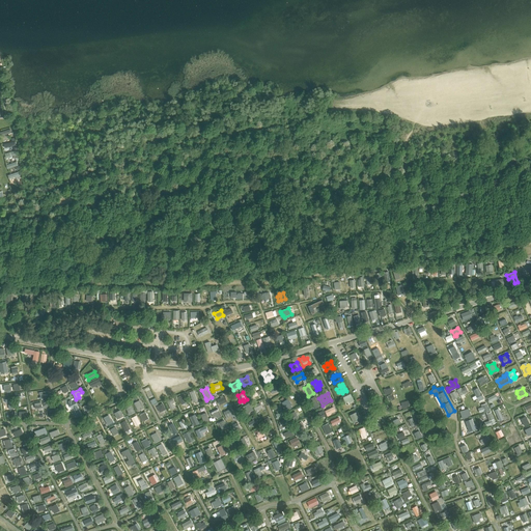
[(343,397),(346,402),(348,401),(350,402),(354,400),(350,394),(343,397)]
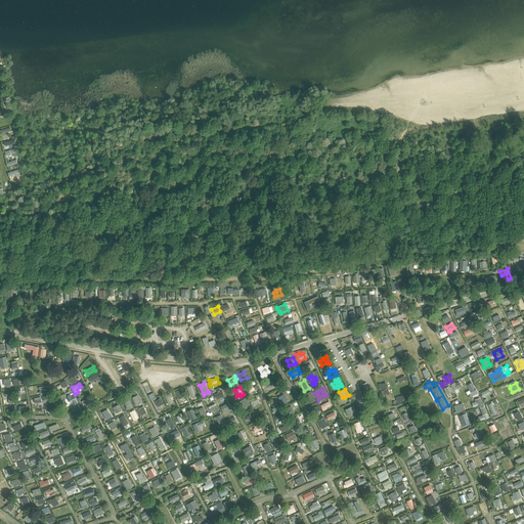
[(311,400),(312,402),(315,400),(311,391),(306,394),(310,401),(311,400)]
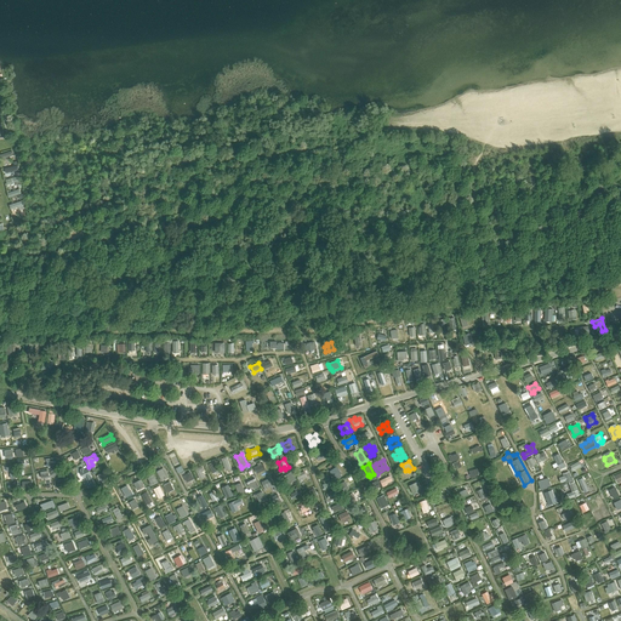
[(157,472),(161,480),(167,478),(163,468),(157,472)]
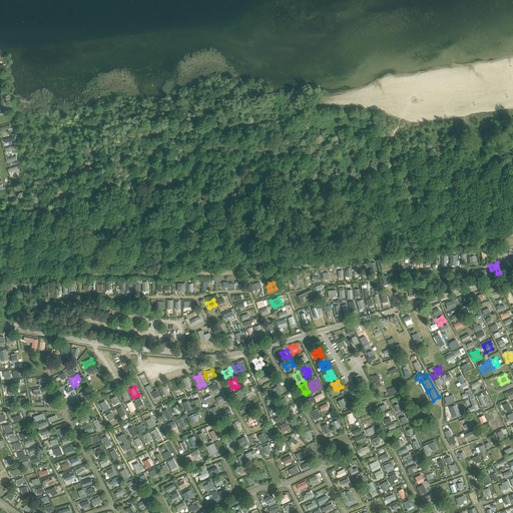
[(282,394),(277,387),(273,389),(278,397),(282,394)]
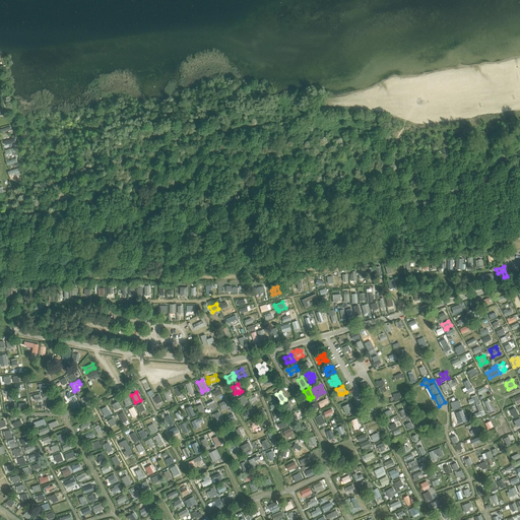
[(253,403),(252,401),(257,399),(254,394),(248,397),(251,402),(250,402),(251,403),(253,403)]
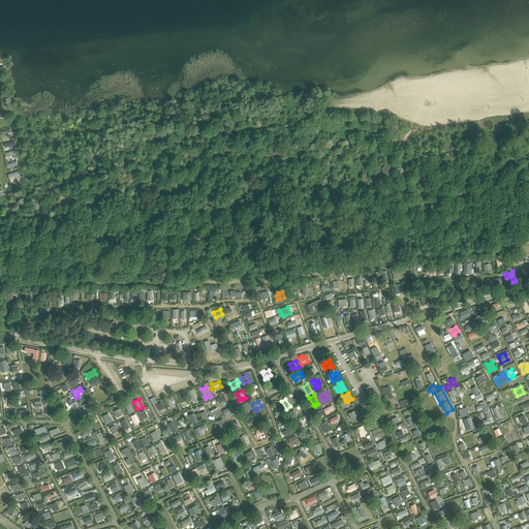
[(162,402),(156,405),(159,410),(164,408),(162,402)]
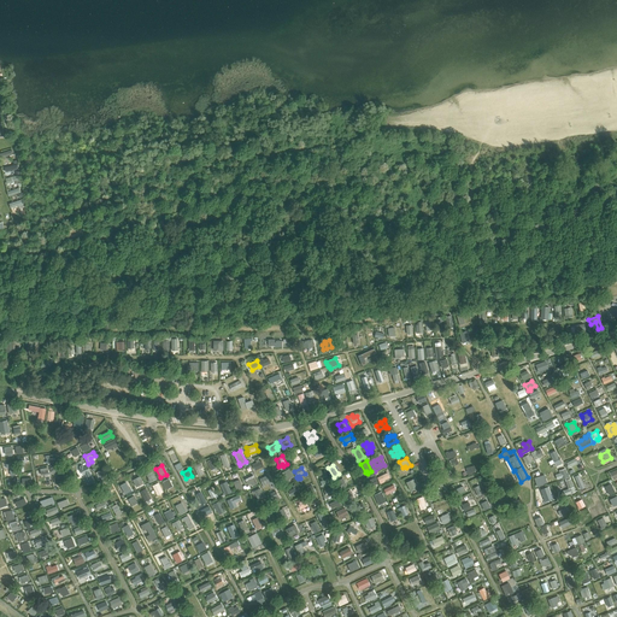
[(283,472),(287,481),(293,477),(289,469),(283,472)]
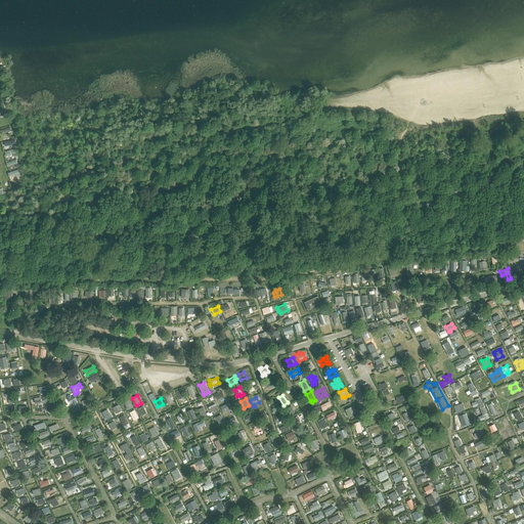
[(127,410),(133,407),(130,400),(125,403),(126,404),(127,407),(126,408),(127,410)]
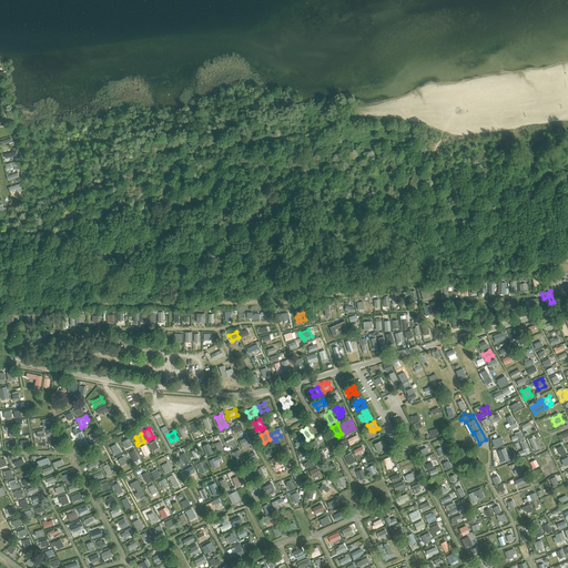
[(358,439),(356,435),(347,439),(350,445),(354,444),(353,442),(358,439)]
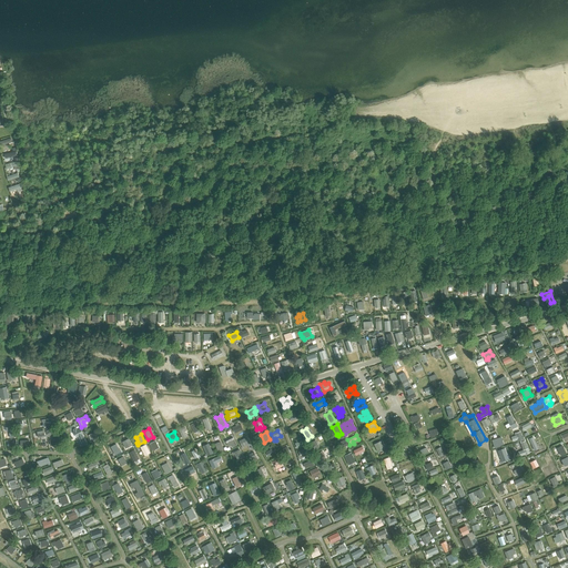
[(250,443),(247,437),(239,440),(243,448),(244,448),(243,446),(247,444),(250,443)]
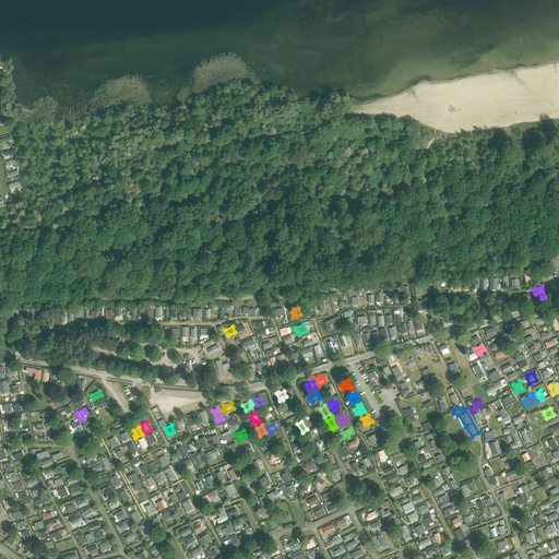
[(130,438),(127,431),(120,435),(123,441),(130,438)]
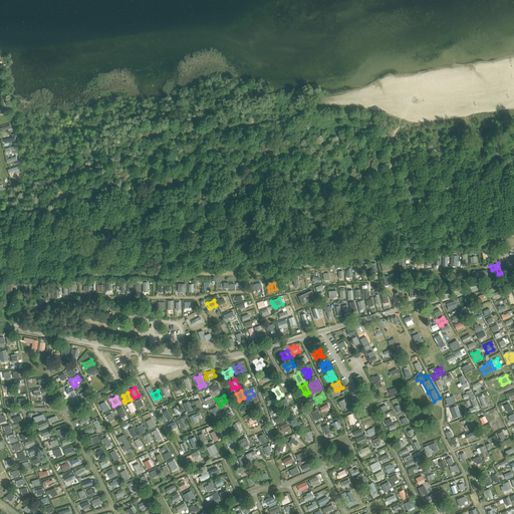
[(314,403),(312,398),(305,401),(308,406),(314,403)]
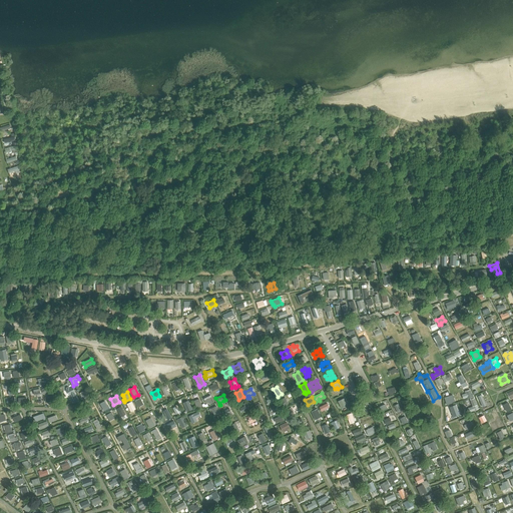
[(135,401),(138,407),(144,404),(140,398),(135,401)]
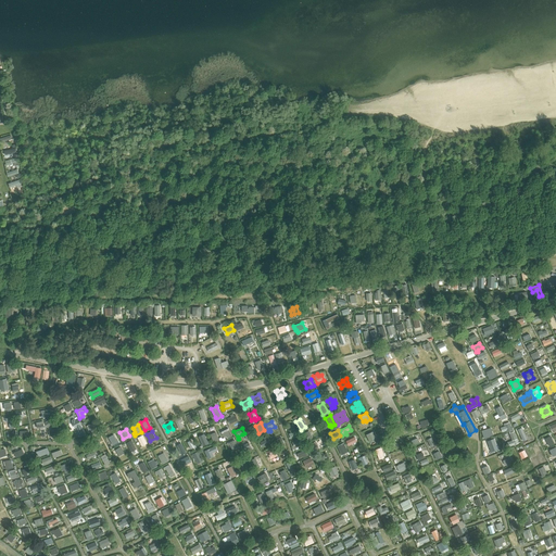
[(313,438),(308,431),(302,434),(306,441),(313,438)]
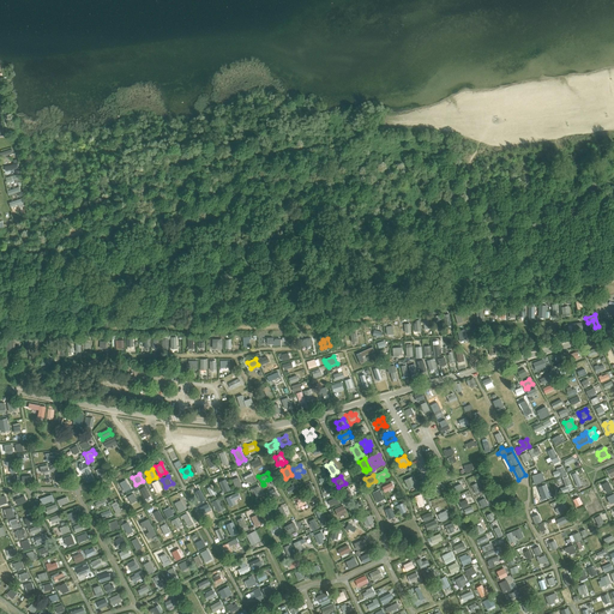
[(415,485),(411,477),(404,480),(408,488),(415,485)]
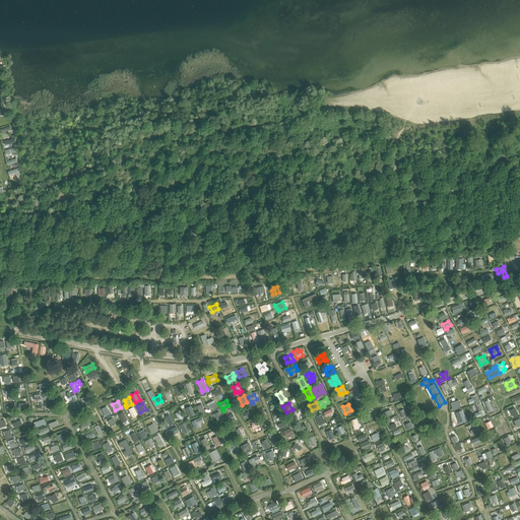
[(109,411),(106,406),(102,409),(106,416),(111,413),(110,411),(109,411)]
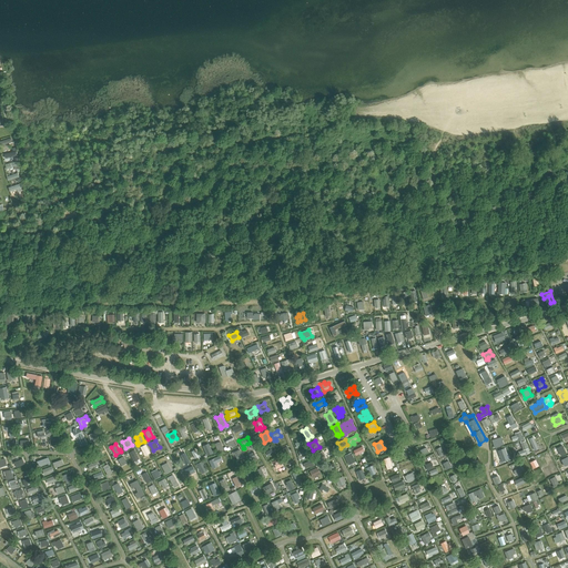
[(145,445),(141,447),(145,455),(150,453),(145,445)]
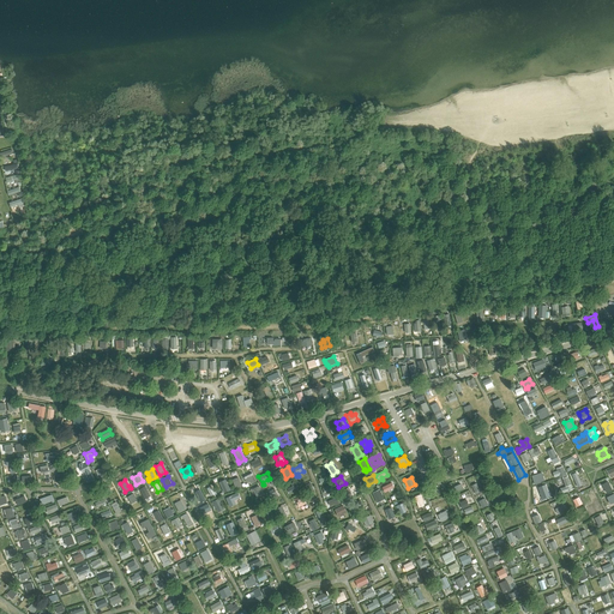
[(311,486),(308,481),(304,483),(302,482),(301,483),(305,492),(307,489),(306,487),(311,486)]
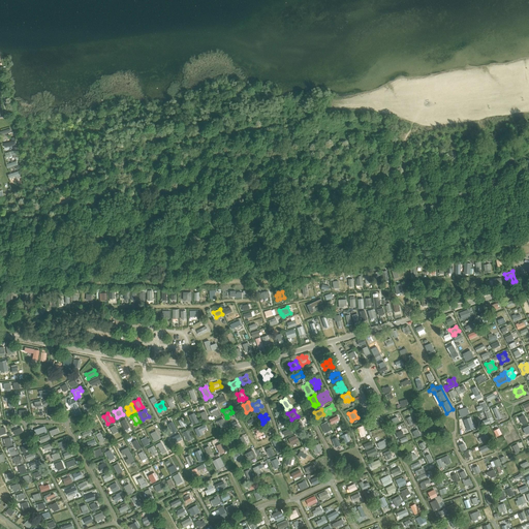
[(519,417),(523,425),(527,423),(524,414),(519,417)]
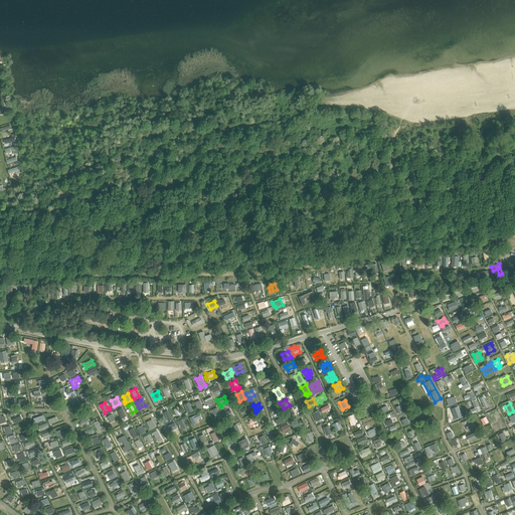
[(247,404),(244,405),(245,407),(241,409),(242,413),(250,410),(247,404)]
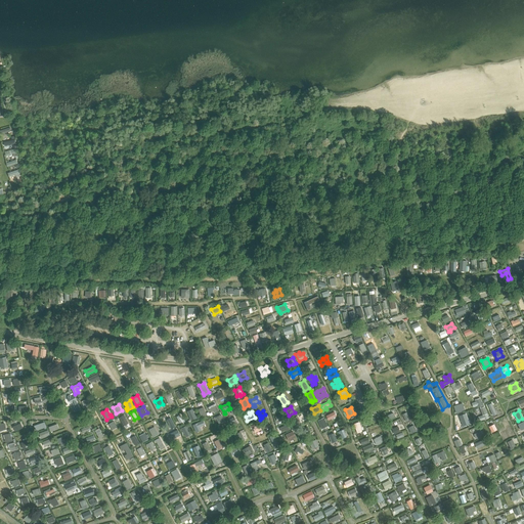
[(408,417),(406,412),(402,415),(406,422),(411,419),(410,416),(408,417)]
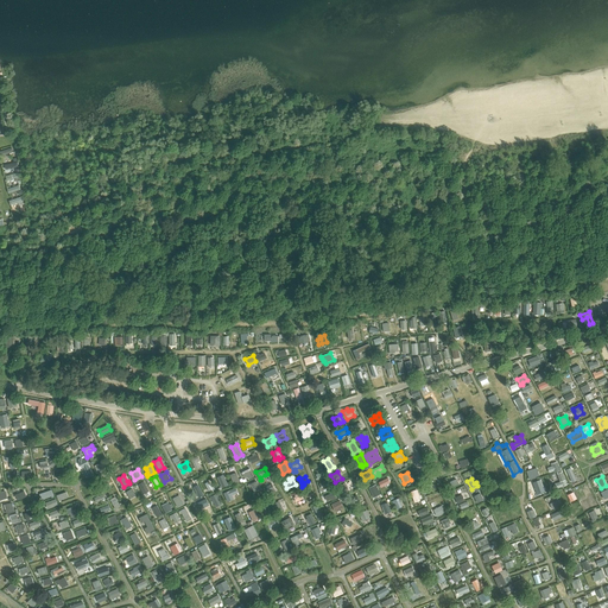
[(571,482),(575,489),(582,486),(578,479),(571,482)]
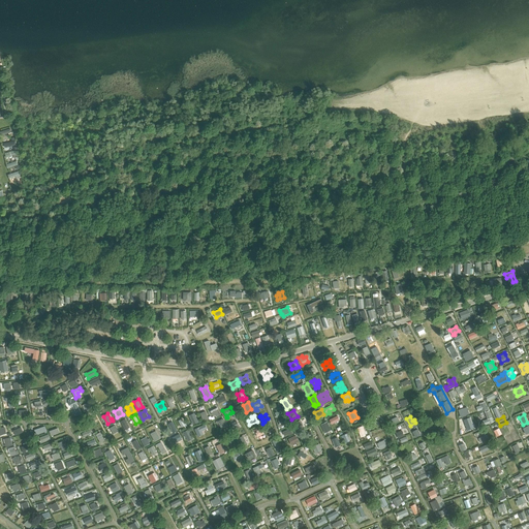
[(125,418),(120,422),(125,430),(129,427),(125,418)]
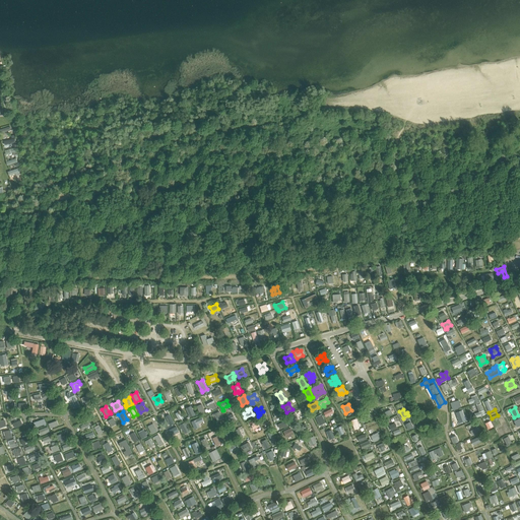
[(179,411),(175,413),(179,419),(181,418),(182,420),(184,419),(183,415),(181,416),(179,411)]
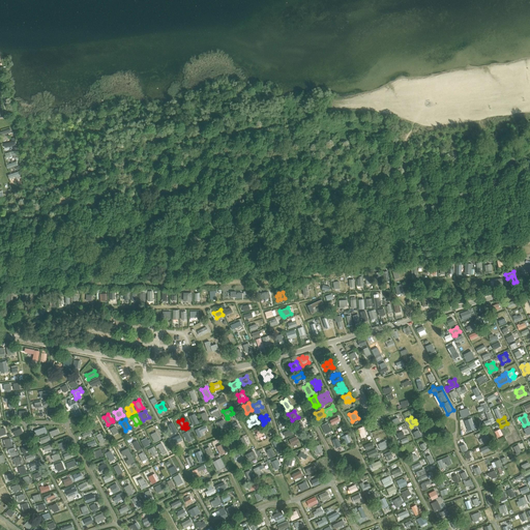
[(219,423),(222,429),(227,425),(224,419),(219,421),(216,422),(217,424),(219,423)]
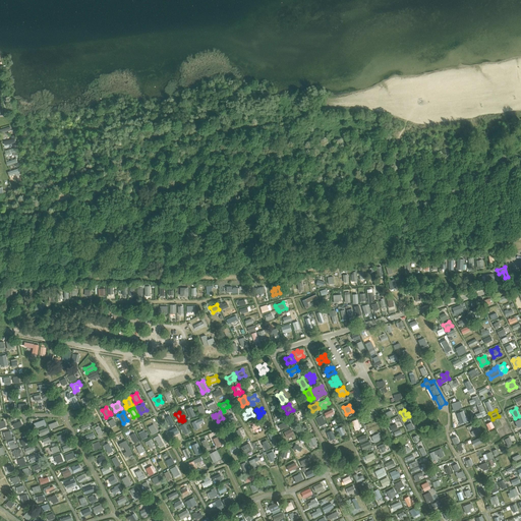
[(97,422),(92,414),(89,416),(93,424),(97,422)]
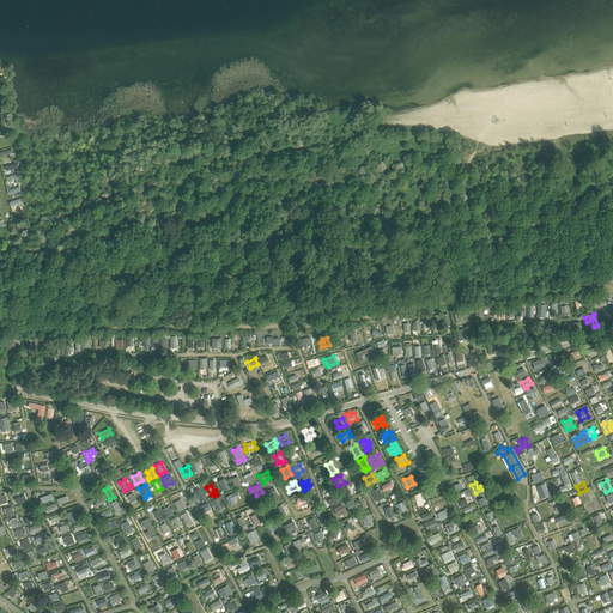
[(351,495),(349,487),(340,491),(344,498),(351,495)]
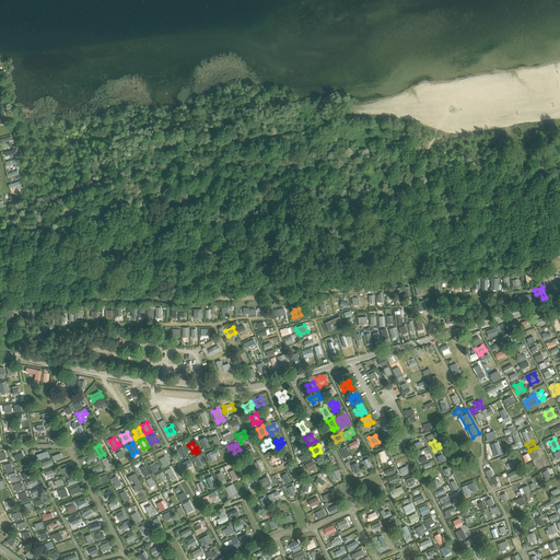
[(398,450),(397,445),(388,448),(391,455),(397,453),(396,451),(398,450)]
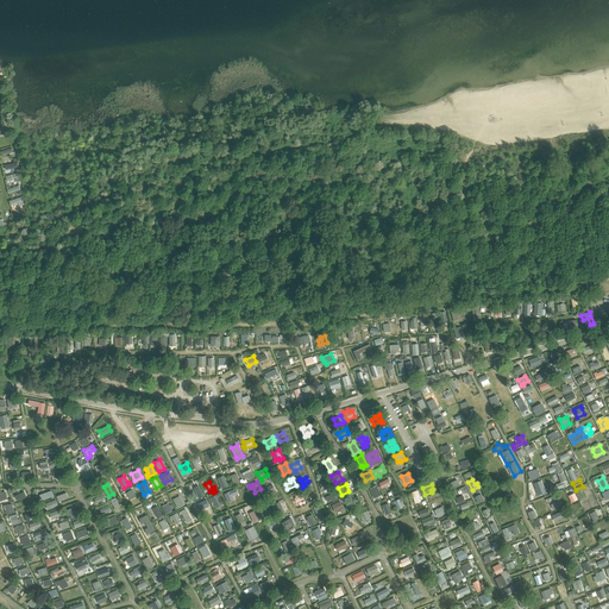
[(199,485),(194,488),(199,498),(203,496),(199,485)]
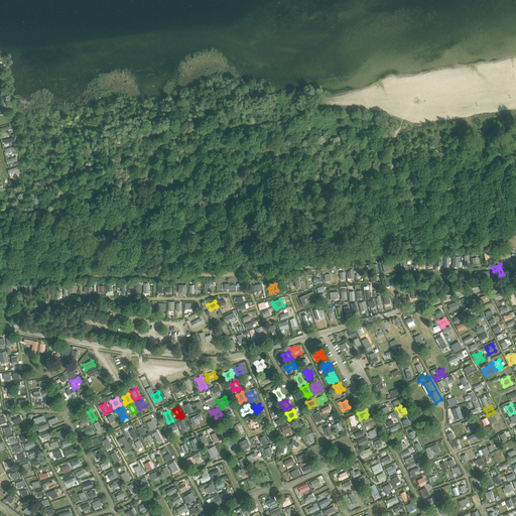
[(318,411),(313,413),(315,417),(317,421),(323,419),(318,411)]
